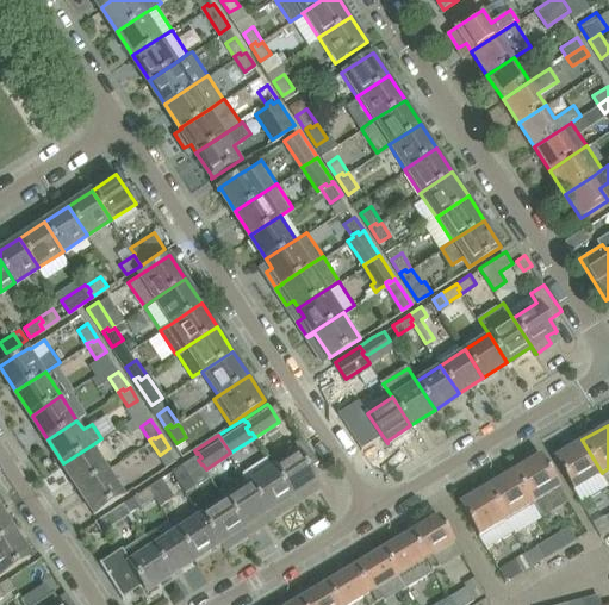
[(297,450),(274,466),(298,501),(312,492),(308,484),(316,479),(316,480),(317,480),(310,467),(319,461),(303,436),(292,443),(297,450)]
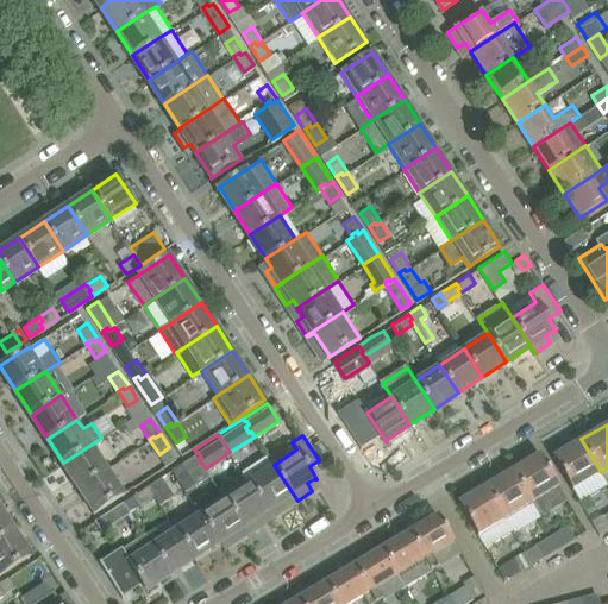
[(606,480),(601,472),(581,439),(553,455),(574,488),(578,497),(606,480)]
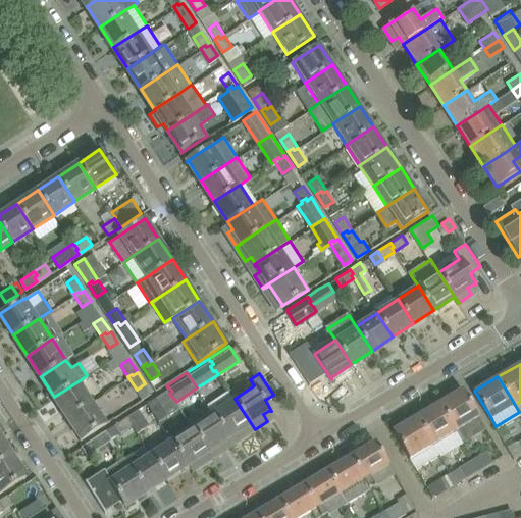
[(93,400),(80,380),(54,397),(67,417),(93,400)]
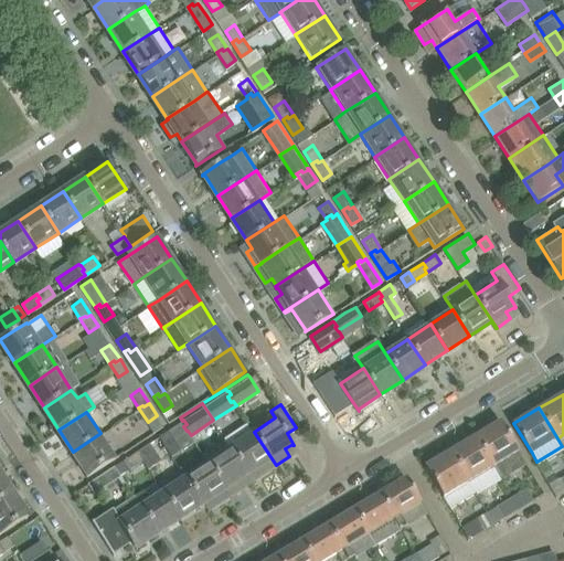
[(182,421),(180,417),(167,426),(174,438),(181,448),(194,440),(191,435),(188,431),(187,431),(183,426),(187,424),(183,420),(182,421)]
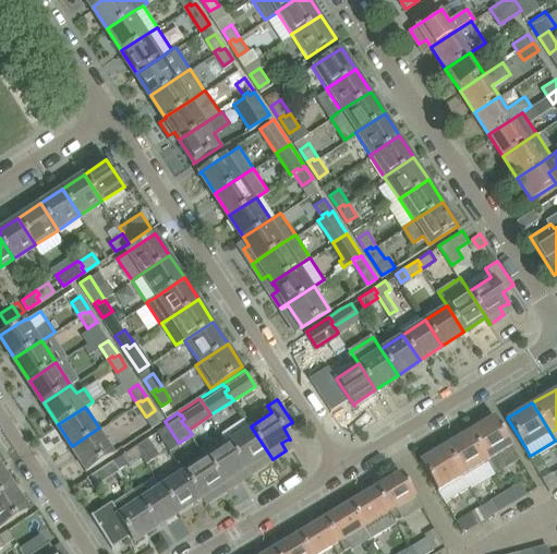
[(512,444),(495,414),(470,430),(487,459),(512,444)]
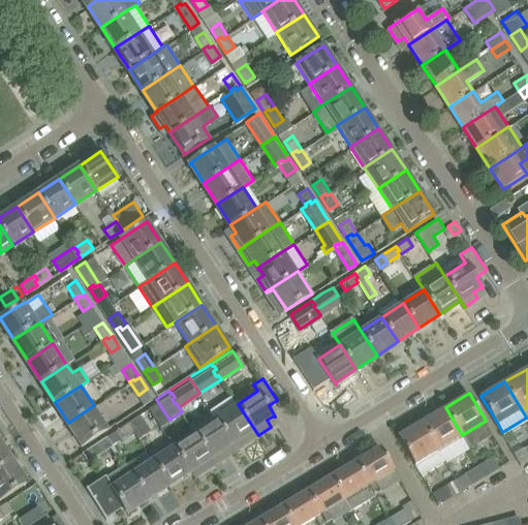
[(211,409),(216,418),(233,442),(240,438),(244,444),(257,436),(257,437),(258,436),(258,435),(238,404),(237,404),(231,396),(211,409)]
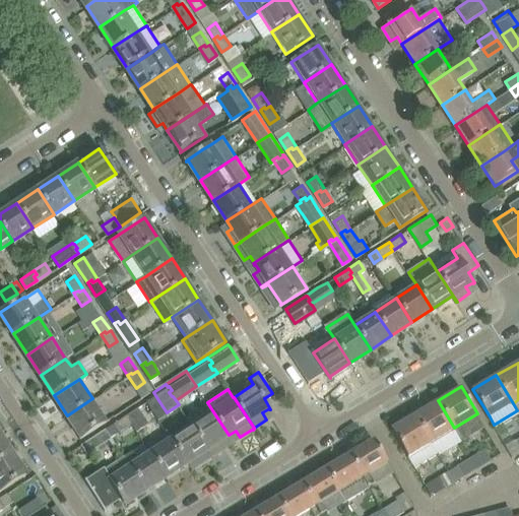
[(92,398),(67,415),(80,436),(79,437),(80,438),(107,421),(92,398)]
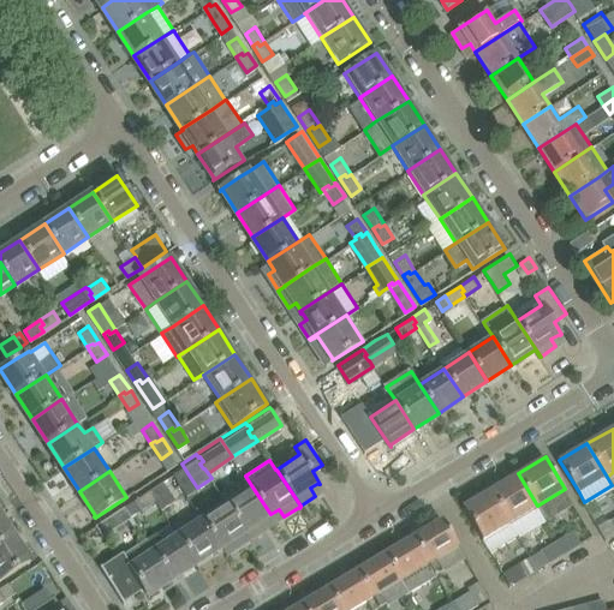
[(537,506),(518,473),(492,490),(511,522),(537,506)]
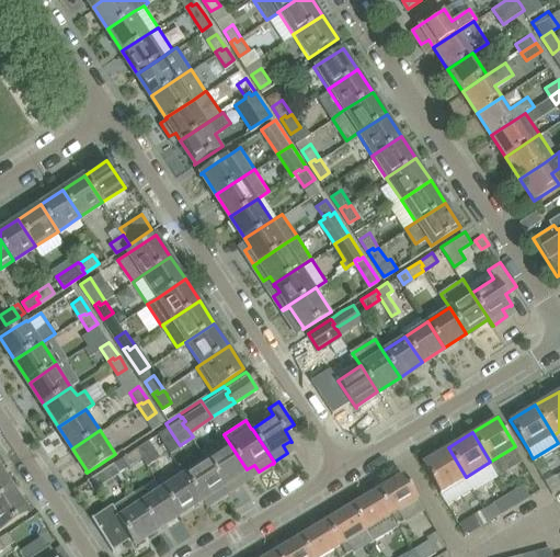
[(148,436),(135,445),(136,446),(138,446),(141,451),(138,453),(140,456),(141,455),(155,446),(148,436)]
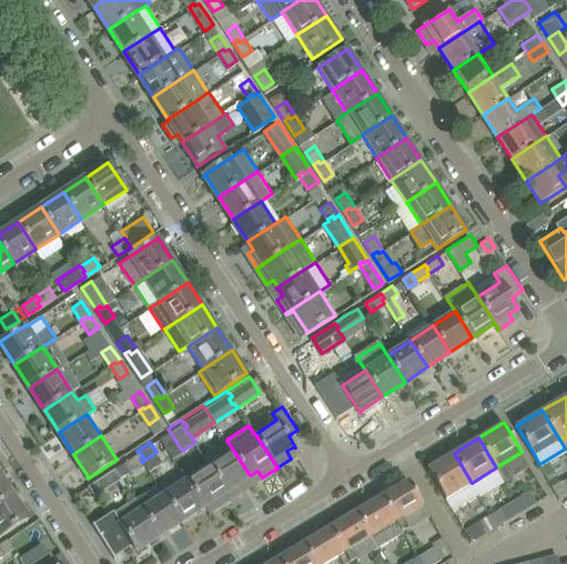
[(232,449),(210,464),(232,499),(233,499),(232,497),(246,489),(241,481),(250,475),(232,449)]
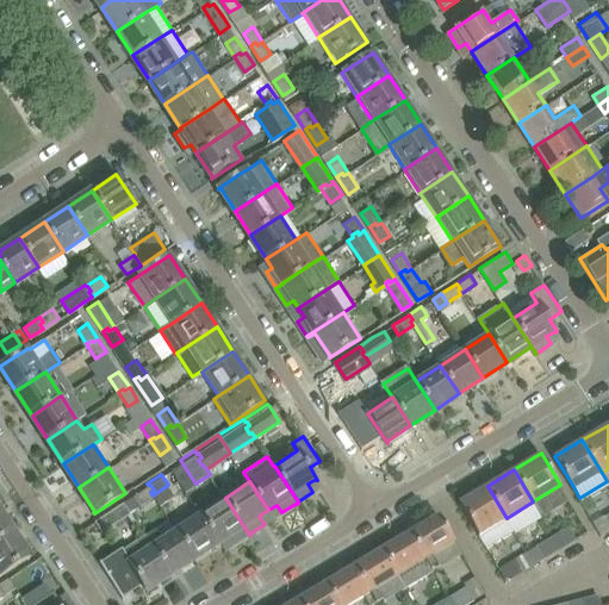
[(147,484),(132,493),(140,504),(153,496),(150,492),(154,490),(150,485),(148,485),(147,484)]
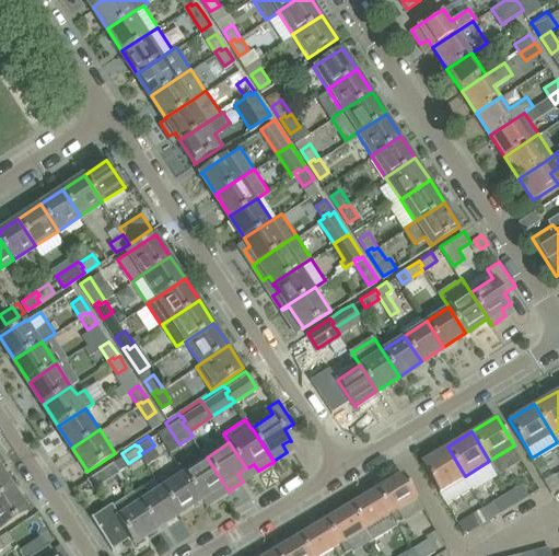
[(447,447),(421,462),(440,491),(446,502),(472,487),(465,476),(447,447)]
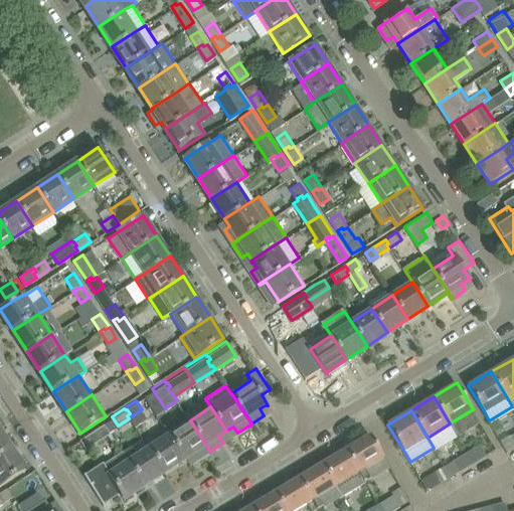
[(169,434),(185,458),(193,453),(197,460),(209,452),(210,452),(190,420),(169,434)]
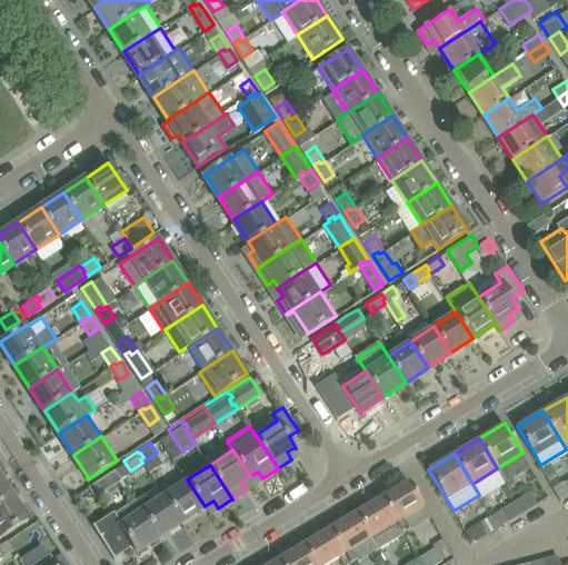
[(121,476),(113,466),(90,481),(98,492),(121,476)]
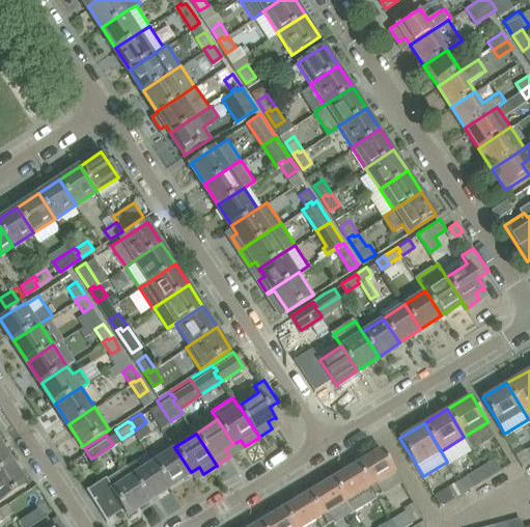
[(162,447),(166,453),(155,461),(170,486),(191,472),(174,447),(170,441),(162,447)]
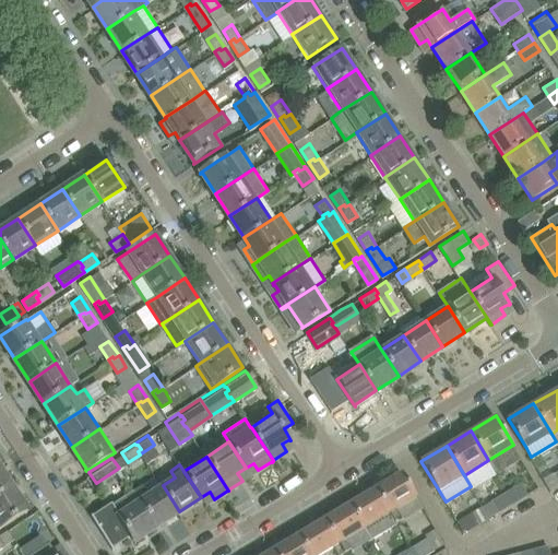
[(0,493),(12,485),(0,467),(0,493)]
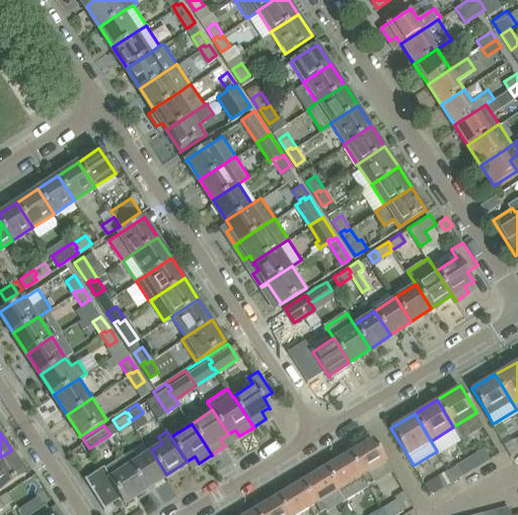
[(350,452),(363,474),(367,483),(373,480),(368,471),(387,460),(374,438),(350,452)]
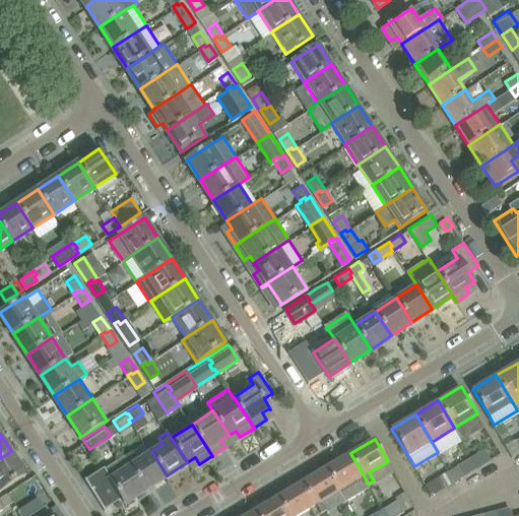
[(485,448),(471,456),(478,466),(492,458),(485,448)]
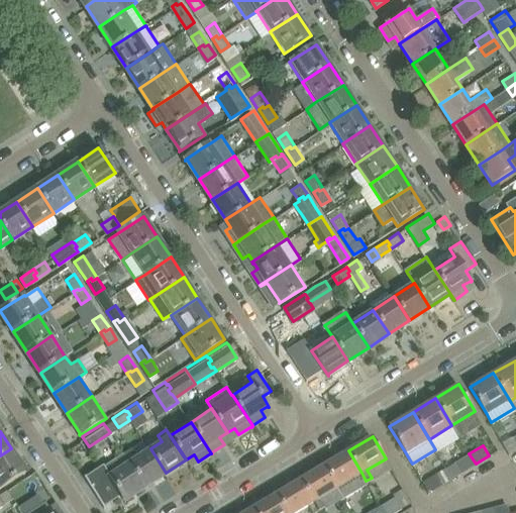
[(166,473),(150,448),(138,456),(132,446),(123,452),(129,463),(145,487),(166,473)]
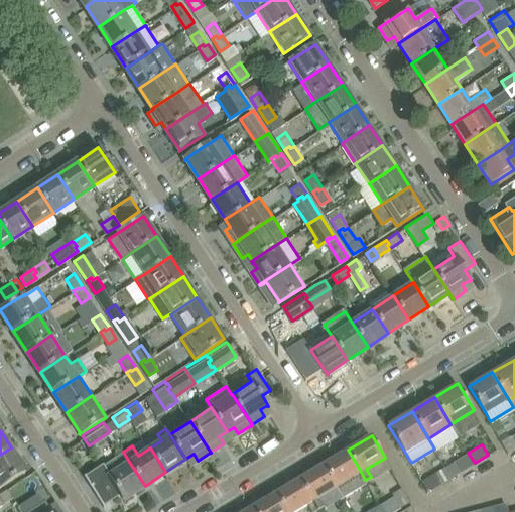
[(0,486),(9,481),(25,470),(11,448),(0,455),(0,486)]
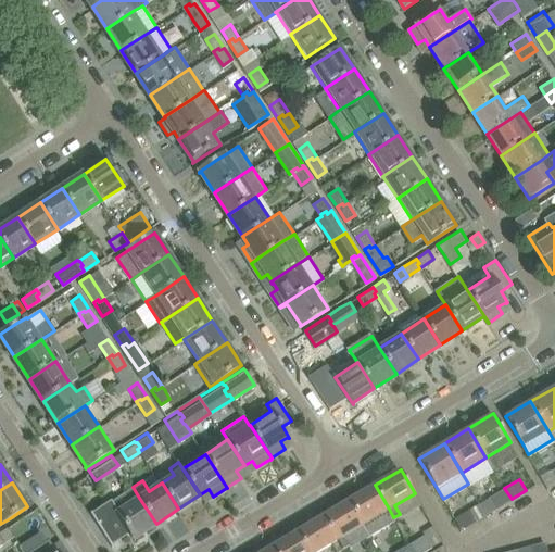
[(375,485),(349,500),(363,524),(370,536),(395,519),(393,517),(389,509),(375,485)]
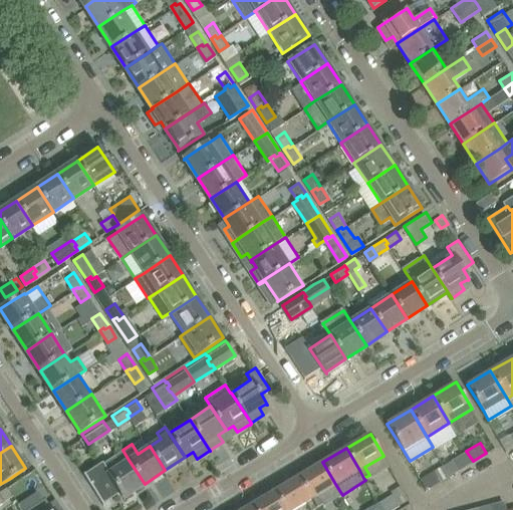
[(459,469),(473,461),(466,451),(453,459),(459,469)]
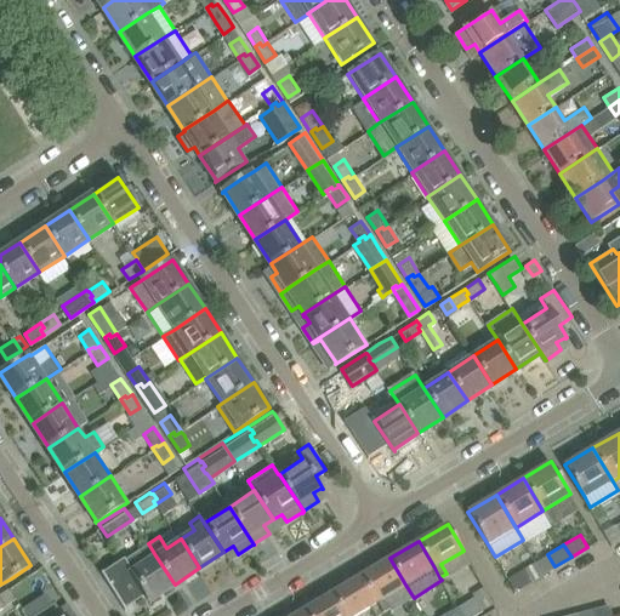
[(144,593),(151,602),(152,602),(151,600),(175,585),(155,555),(135,569),(128,557),(104,572),(103,571),(102,572),(125,608),(126,606),(125,605),(144,593)]
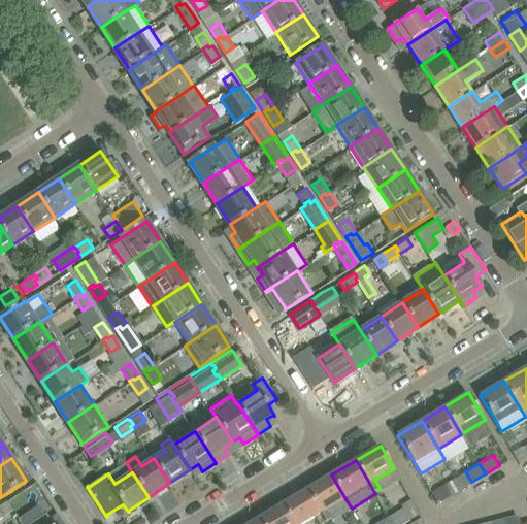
[(307,489),(321,512),(325,520),(332,516),(327,508),(344,497),(331,475),(307,489)]
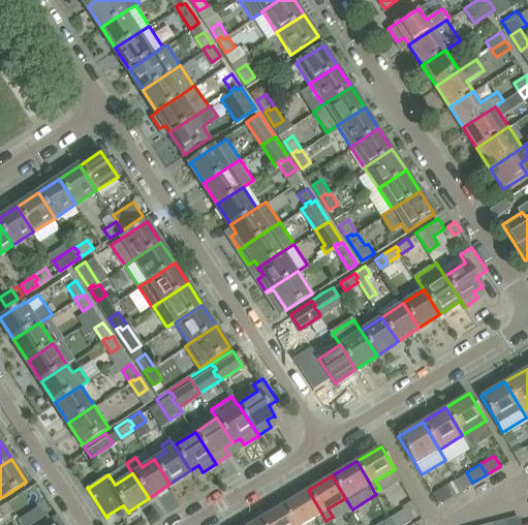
[(446,484),(433,492),(439,503),(454,494),(446,484)]
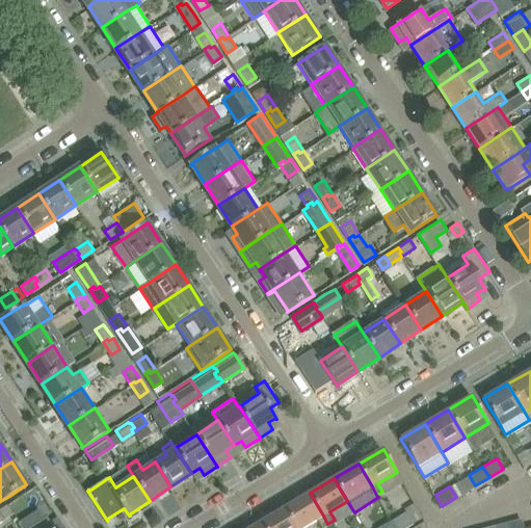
[(327,524),(323,516),(310,493),(285,507),(297,527),(302,527),(318,520),(322,527),(327,524)]
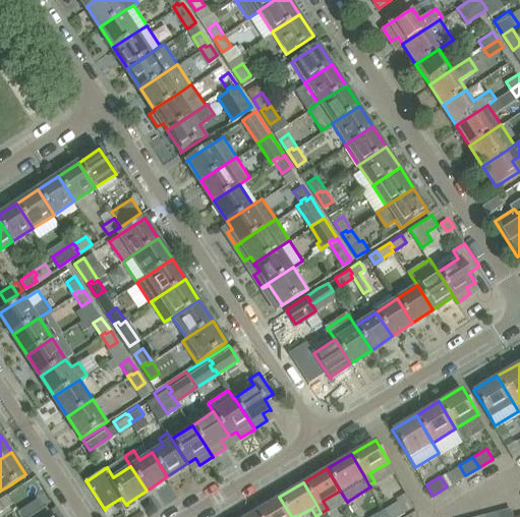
[(291,516),(279,497),(255,512),(258,516),(291,516)]
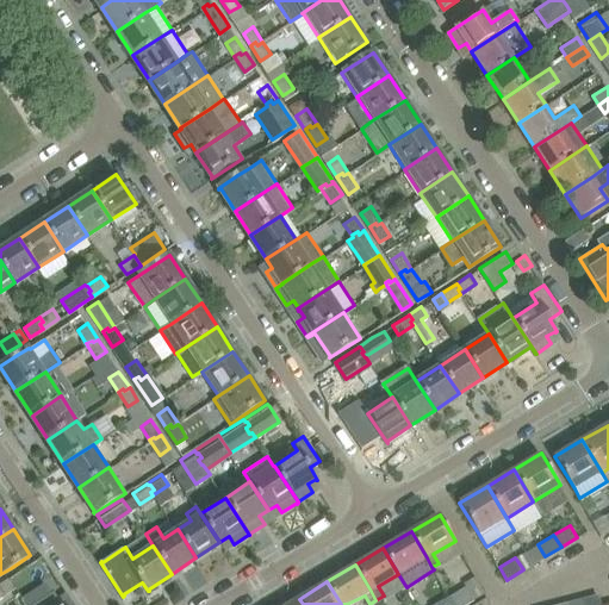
[(466,585),(449,596),(454,604),(465,604),(476,599),(466,585)]
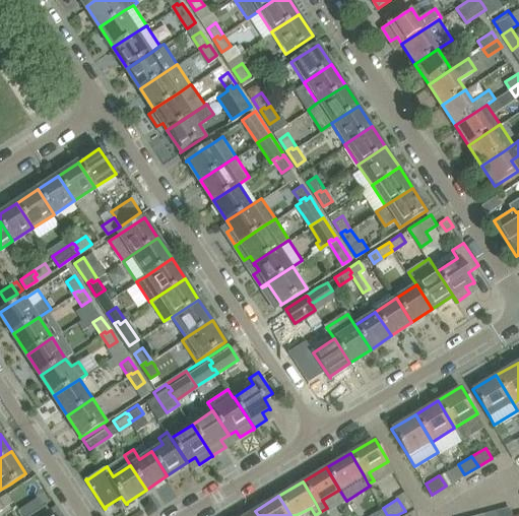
[(47,505),(29,515),(64,515),(57,504),(50,509),(47,505)]
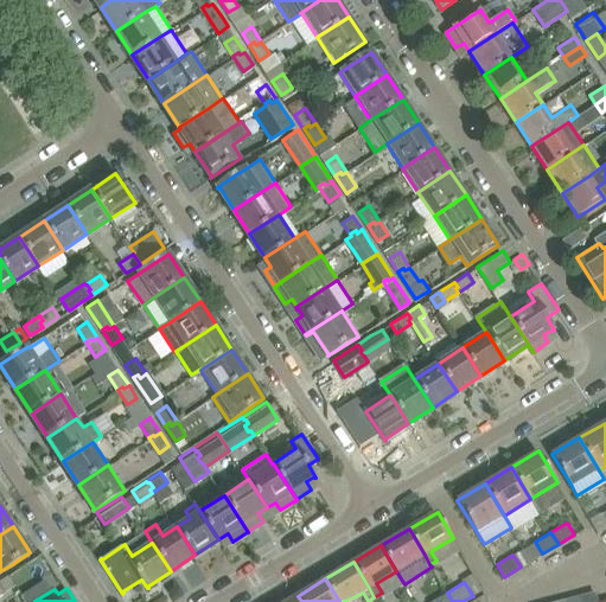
[(598,601),(595,591),(580,595),(581,601),(598,601)]
